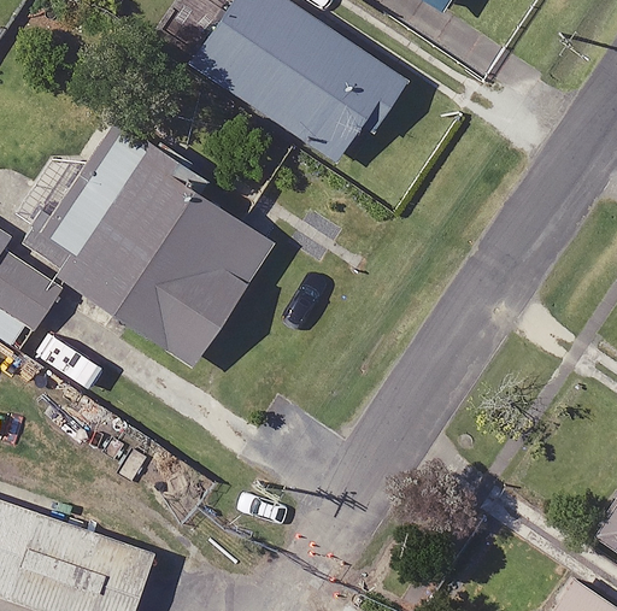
[(409,81),(292,0),(235,0),(192,63),(346,171),(409,81)]
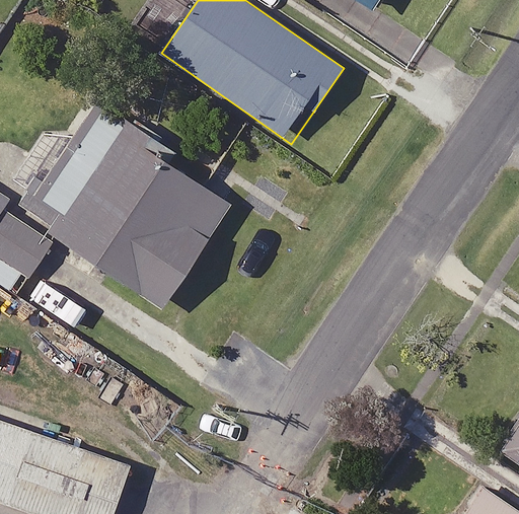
[(393,0),(359,0),(384,16),(393,0)]
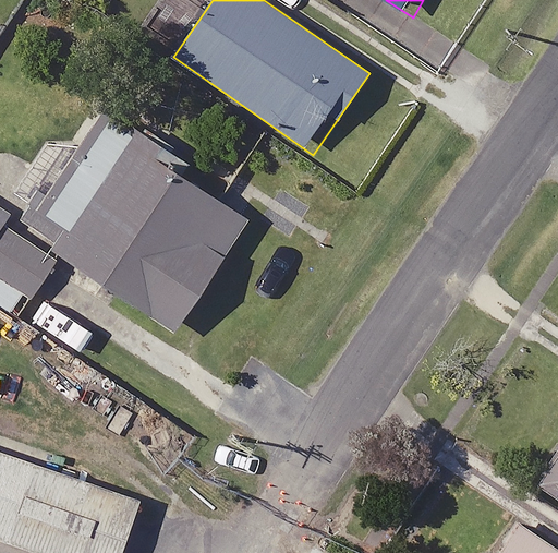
[(252,216),(110,119),(83,159),(53,139),(7,208),(0,203),(0,292),(25,310),(63,255),(174,331),(252,216)]
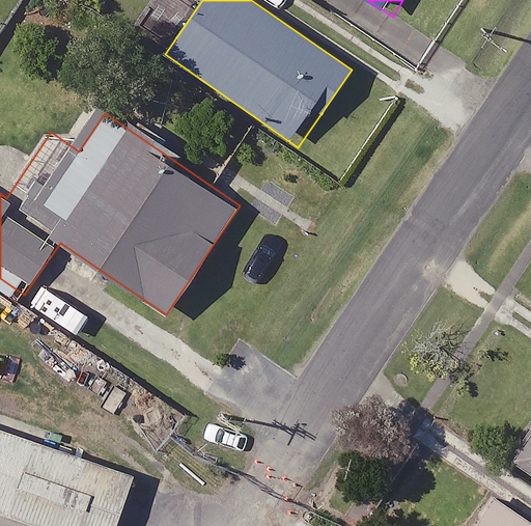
[(0,431),(0,514),(33,525),(115,525),(133,476),(0,431)]
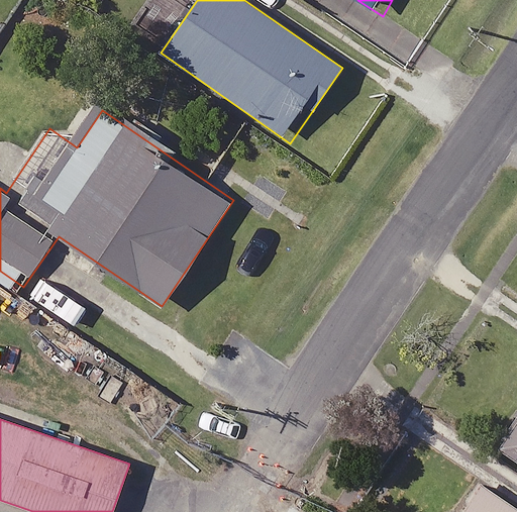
[(516,420),(499,448),(516,461),(516,420)]
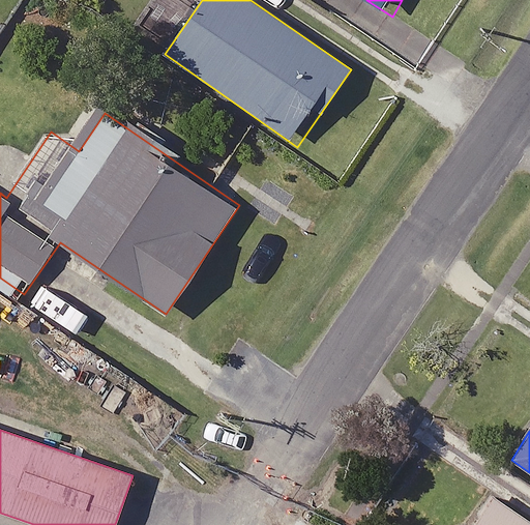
[(529,524),(529,513),(495,488),(469,524),(529,524)]
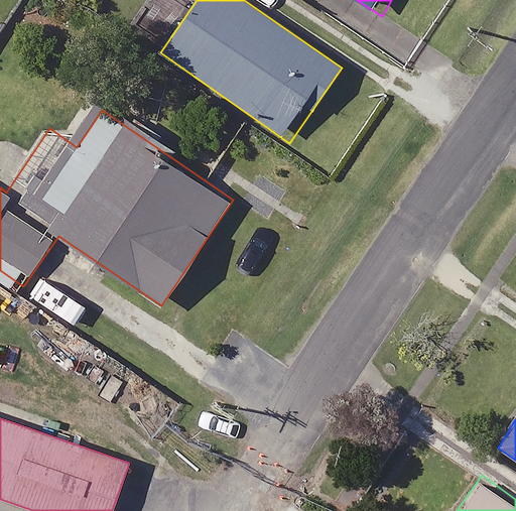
All buildings are outlined.
